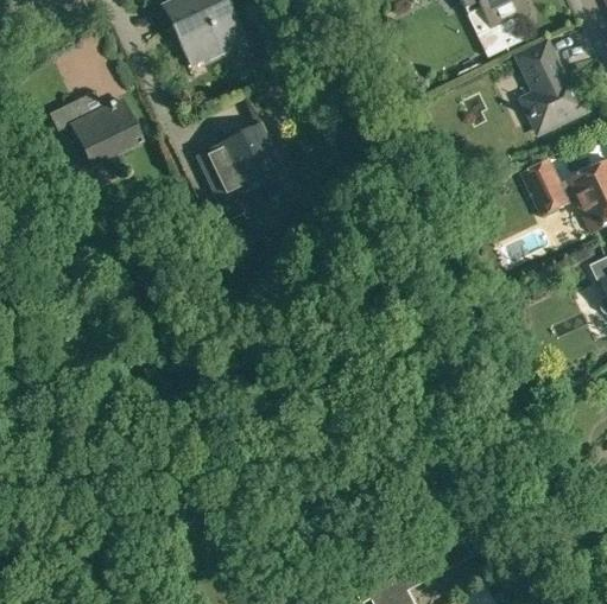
[(177,0),(166,5),(176,26),(174,27),(175,29),(179,26),(184,36),(179,39),(191,67),(201,62),(232,48),(229,44),(244,37),(228,2),(231,1),(229,0),(177,0)]
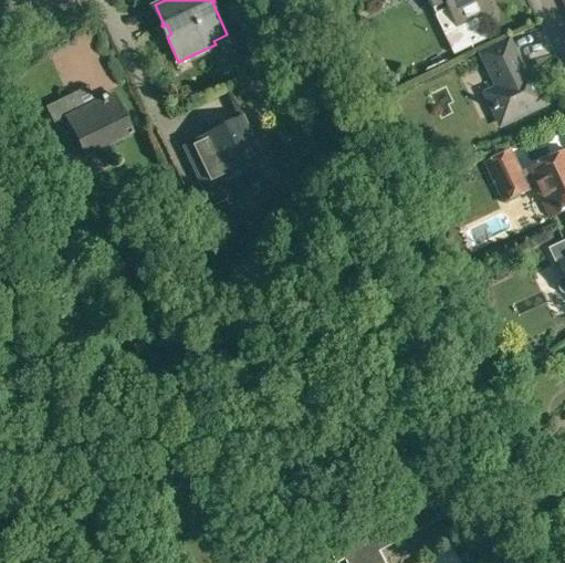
[(429,0),(436,13),(448,8),(457,25),(445,31),(454,52),(488,37),(478,16),(492,9),(488,0),(429,0)]
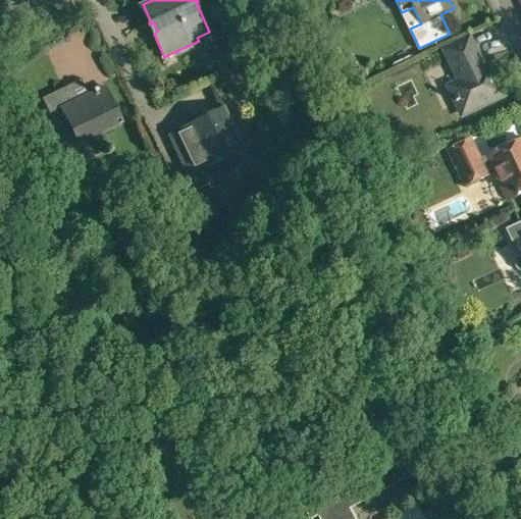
[(455,97),(456,100),(457,100),(462,112),(503,93),(489,65),(481,69),(478,63),(481,61),(469,36),(445,48),(460,80),(449,85),(455,97)]
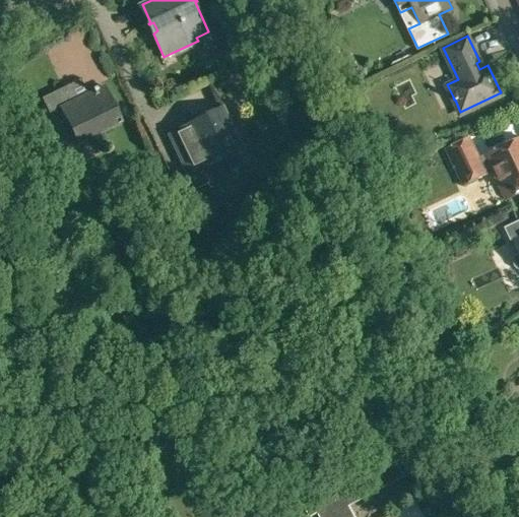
[(79,144),(123,122),(105,85),(78,99),(71,84),(44,98),(51,113),(61,107),(79,144)]
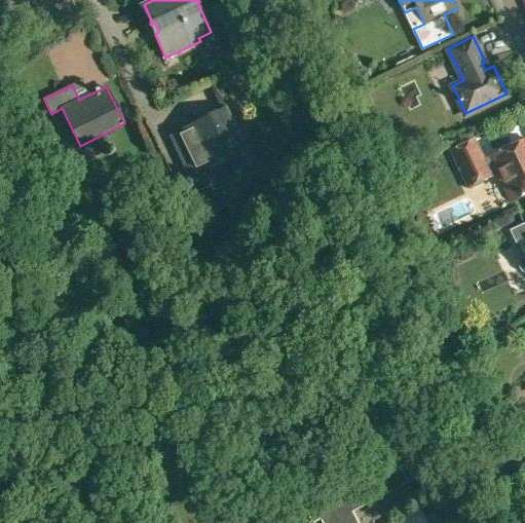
[(235,173),(253,164),(225,108),(207,117),(207,118),(199,122),(201,126),(192,131),(190,126),(171,136),(198,191),(215,183),(208,169),(228,158),(235,173)]
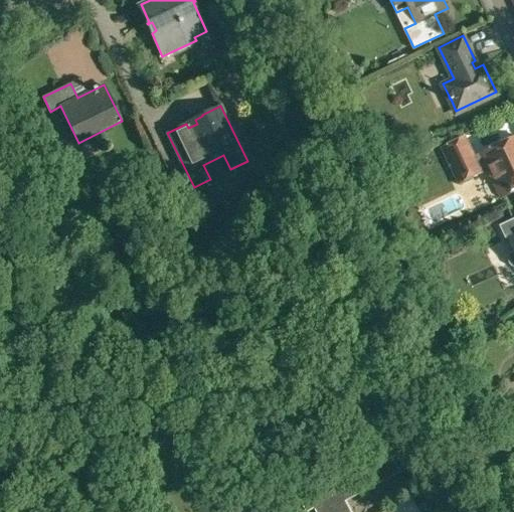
[(513,137),(474,156),(464,136),(443,146),(459,181),(488,168),(502,196),(513,190),(513,137)]
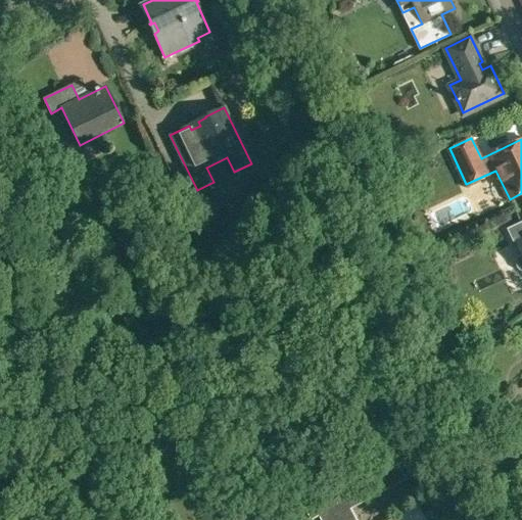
[(521,220),(507,228),(513,241),(516,239),(521,251),(521,255),(518,257),(516,261),(518,266),(520,269),(521,270),(521,220)]
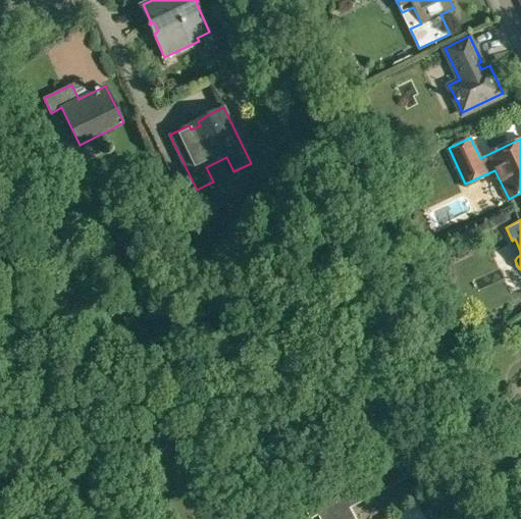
[(354,518),(348,507),(389,484),(378,464),(303,504),(310,518),(321,512),(325,518),(322,518),(354,518)]
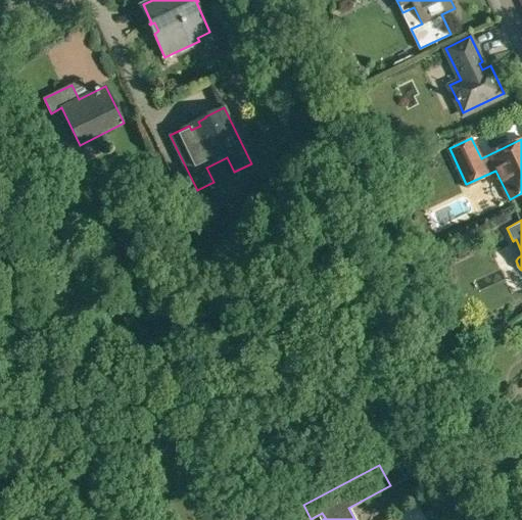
[(431,498),(423,502),(427,509),(435,505),(431,498)]
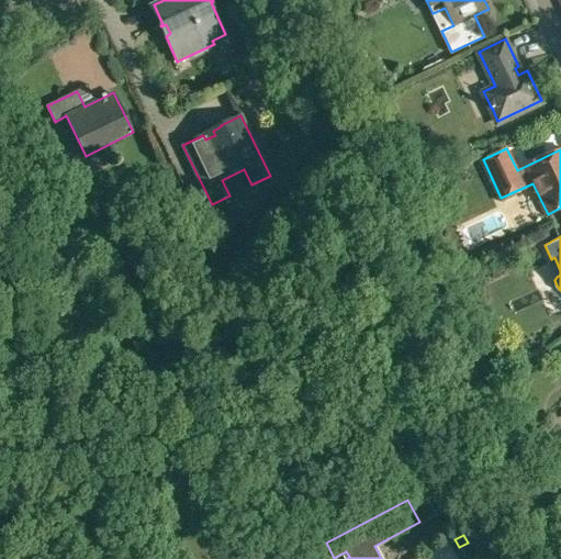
[(172,544),(156,554),(159,558),(180,558),(172,544)]
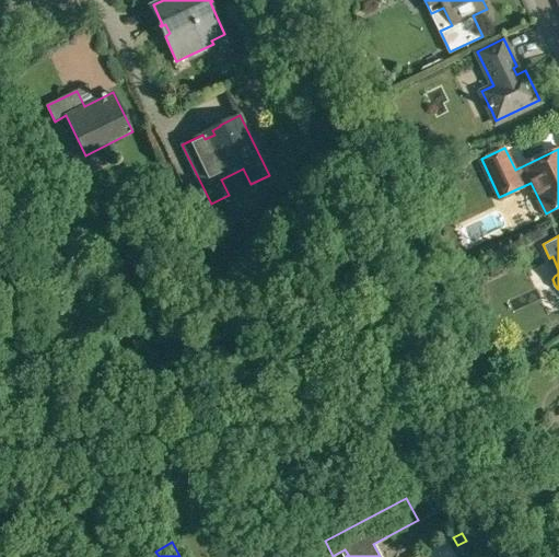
[(443,556),(438,545),(416,556),(443,556)]
